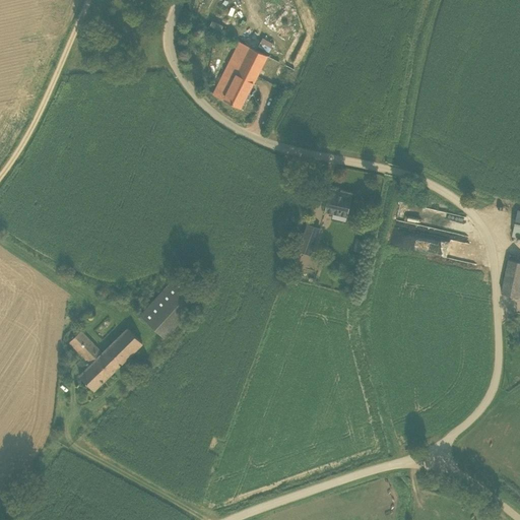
[(212,20),(210,25),(222,28),(223,24),(212,20)]
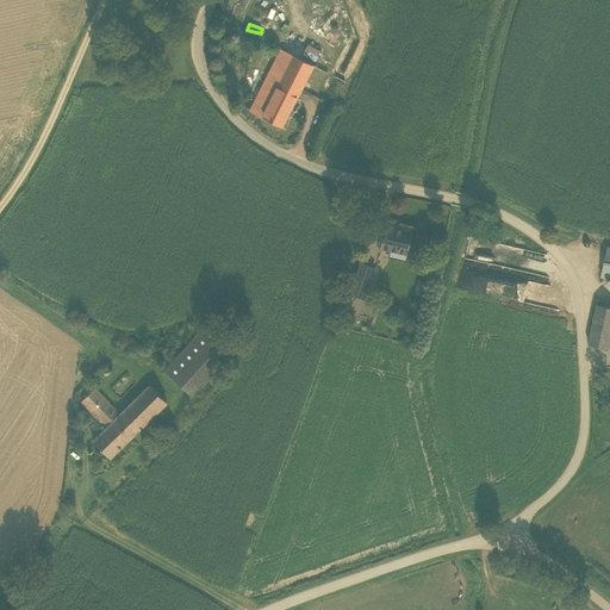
[(309,43),(302,56),(316,63),(322,50),(309,43)]
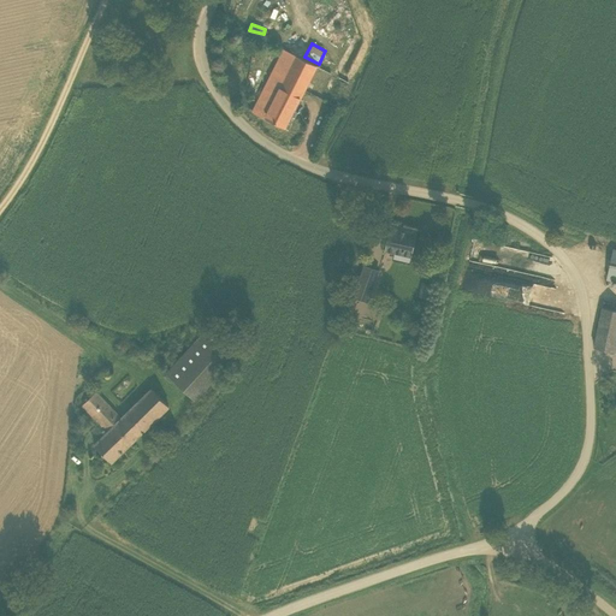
[(284,49),(265,87),(277,93),(265,118),(285,129),(318,66),(284,49)]
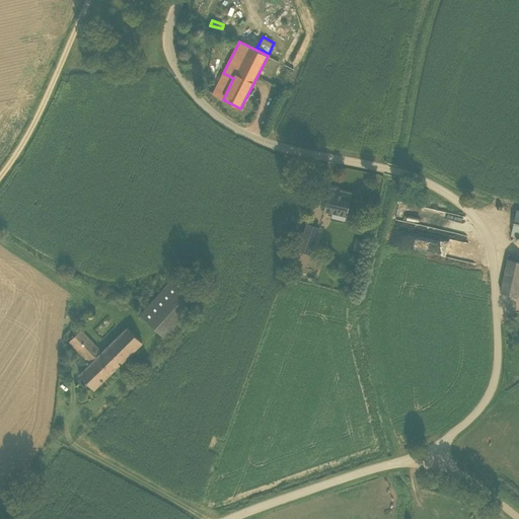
[(352,197),(343,195),(328,192),(324,211),(347,216),(352,197)]
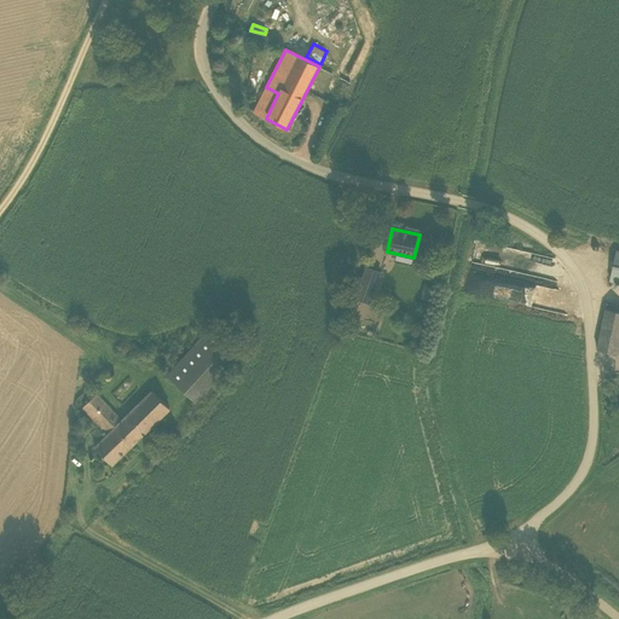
[(474,243),(469,268),(536,284),(538,277),(555,281),(560,262),(474,243)]
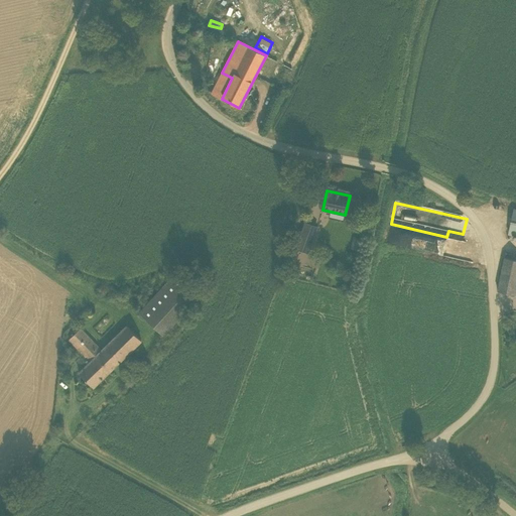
[(318,227),(305,222),(295,248),(308,253),(318,227)]
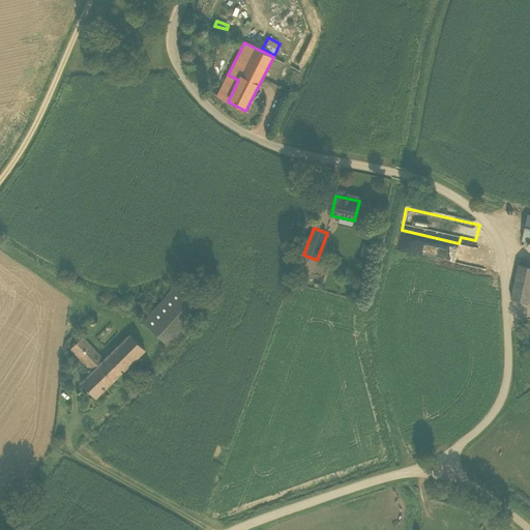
[(529,266),(518,264),(511,298),(529,302),(529,300),(529,266)]
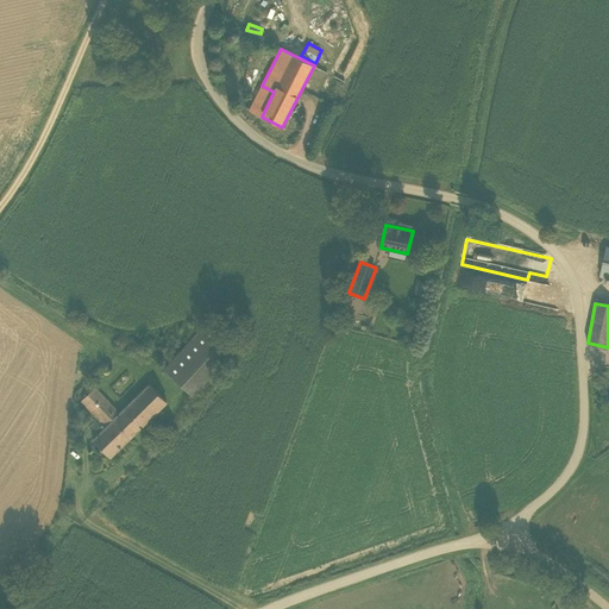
[(164,369),(182,387),(193,396),(236,349),(207,322),(164,369)]
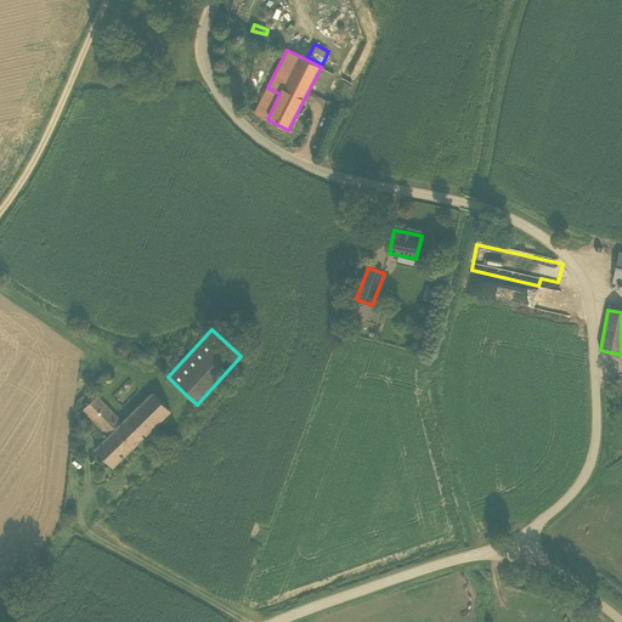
[(111,435),(95,450),(112,467),(170,411),(153,394),(123,423),(97,396),(84,410),(105,430),(106,429),(111,435)]
